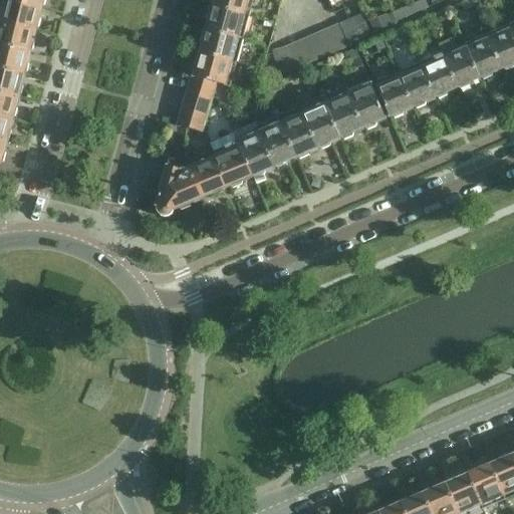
[(7,0),(5,0),(0,22),(35,31),(36,29),(38,28),(41,19),(39,18),(41,9),(7,0)]
